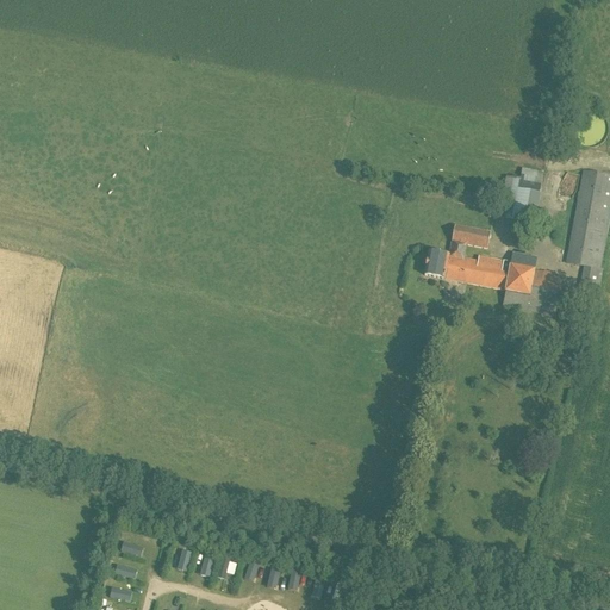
[(590,149),(593,149),(597,148),(599,147),(603,144),(605,141),(608,137),(608,135),(609,132),(608,128),(607,123),(604,118),(601,116),(597,113),(593,112),(589,112),(585,113),(582,114),(578,118),(574,122),(573,125),(572,130),(573,136),(574,139),(577,143),(580,147),(584,148),(587,149),(590,149)]
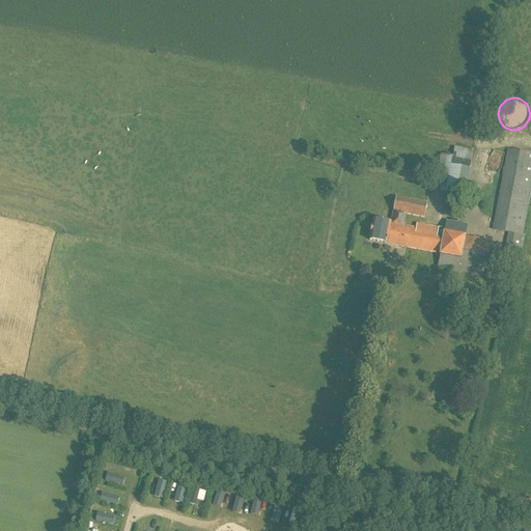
[(470,169),(473,150),(454,147),(453,157),(441,155),(435,191),(446,193),(444,202),(467,207),(469,198),(466,197),(468,186),(471,170),(470,169)]
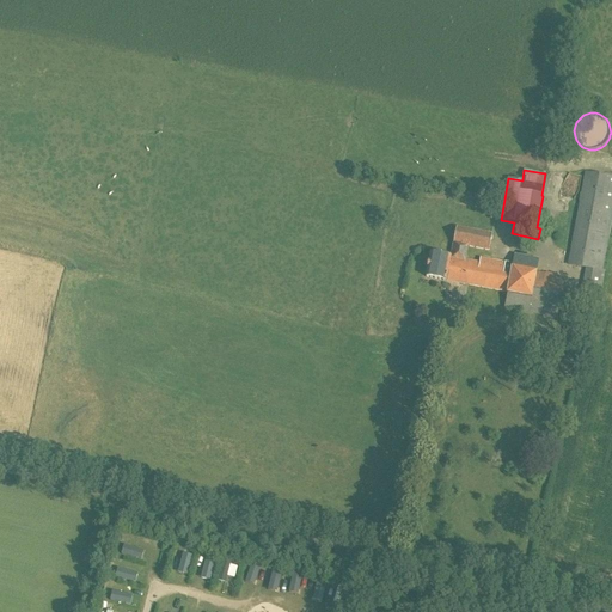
[(601,293),(606,271),(603,270),(611,221),(611,176),(585,172),(567,265),(586,269),(582,289),(601,293)]
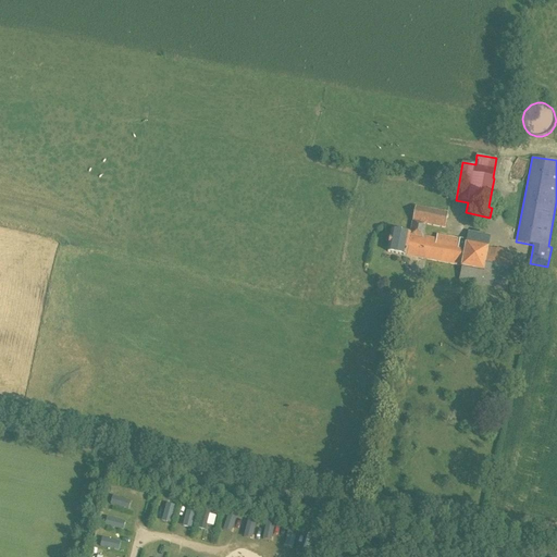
[(445,229),(448,212),(416,207),(412,222),(409,234),(392,231),(388,252),(407,256),(424,260),(461,267),(460,268),(461,269),(459,281),(506,289),(514,255),(504,252),(504,249),(496,248),(496,249),(489,247),(491,235),(468,232),(467,239),(459,238),(437,235),(436,238),(424,236),(426,225),(445,229)]
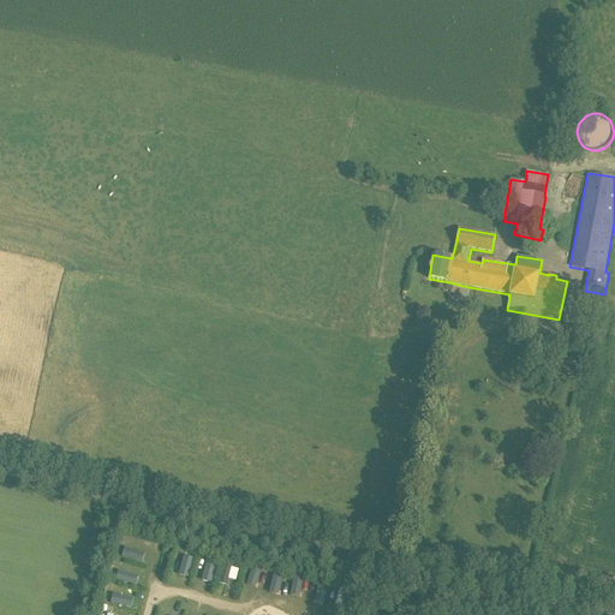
[(124,547),(121,559),(142,563),(144,551),(124,547)]
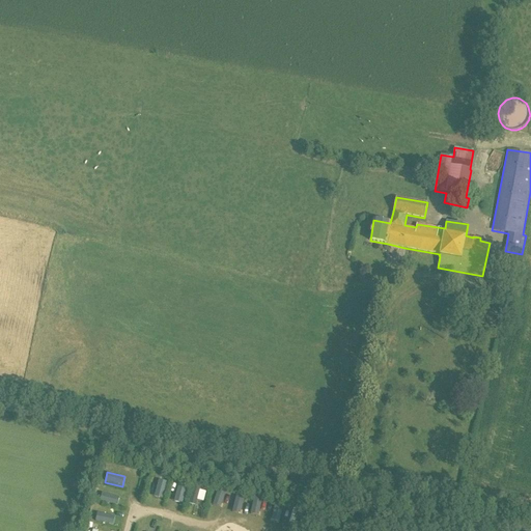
[(162,477),(154,475),(148,497),(157,499),(162,477)]
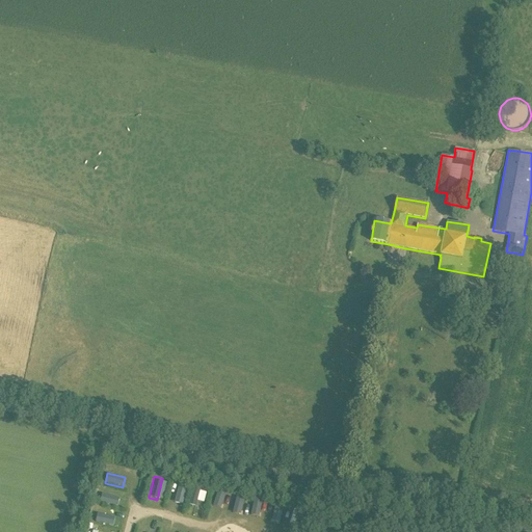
[(137,479),(134,490),(140,493),(143,481),(137,479)]
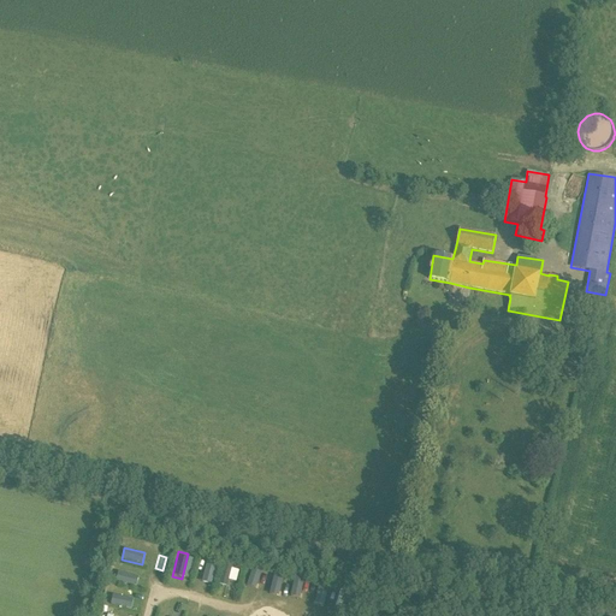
[(211,558),(201,557),(196,581),(205,582),(211,558)]
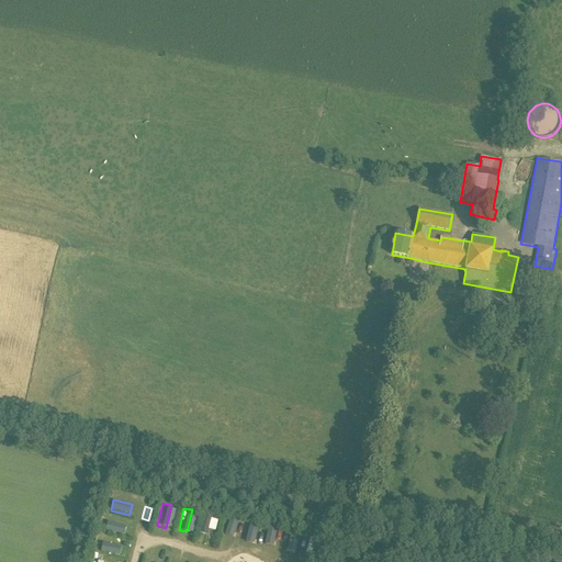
[(212,515),(204,513),(200,534),(208,535),(212,515)]
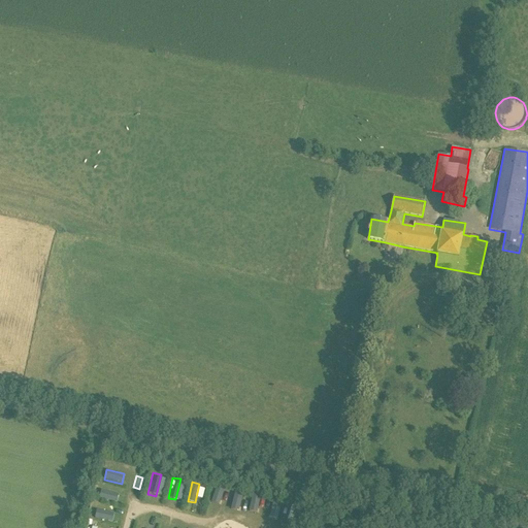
[(101,489),(99,498),(118,502),(120,494),(101,489)]
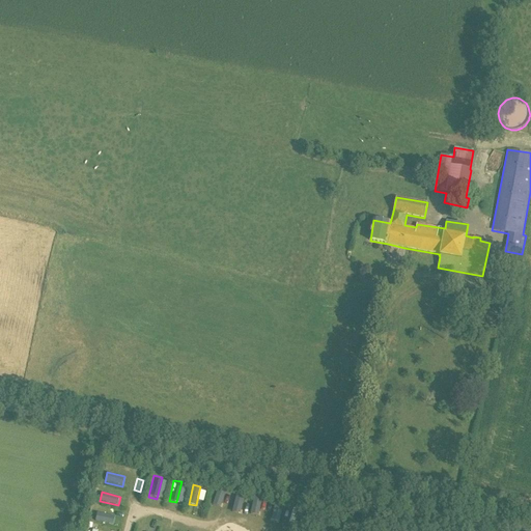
[(250,519),(253,505),(241,503),(238,516),(250,519)]
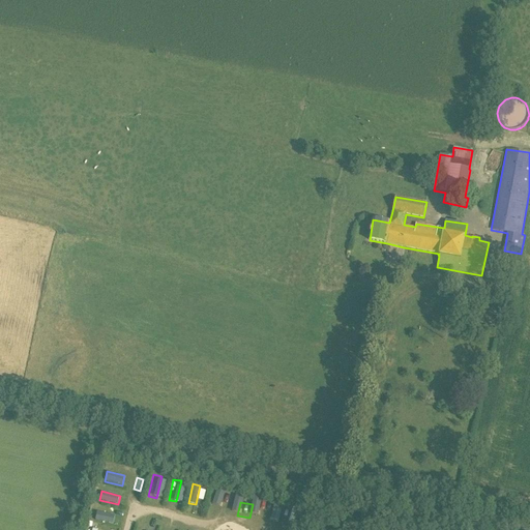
[(97,510),(95,519),(113,524),(115,514),(97,510)]
